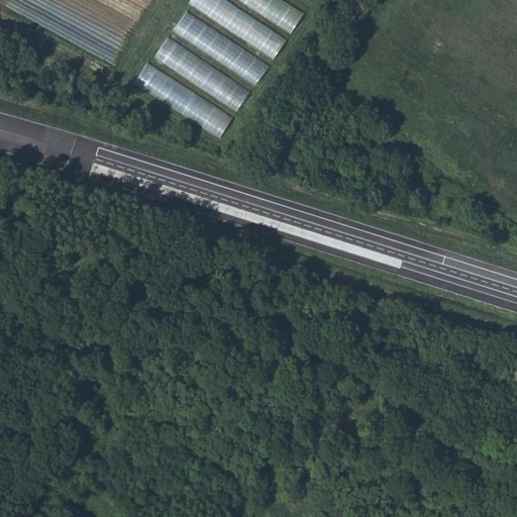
[(226,0),(190,0),(188,4),(276,57),(288,36),(226,0)]
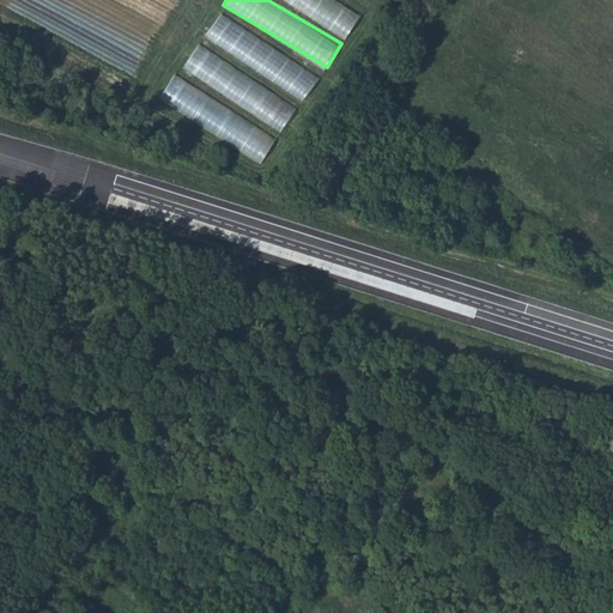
[(340,0),(286,0),(347,36),(362,12),(340,0)]
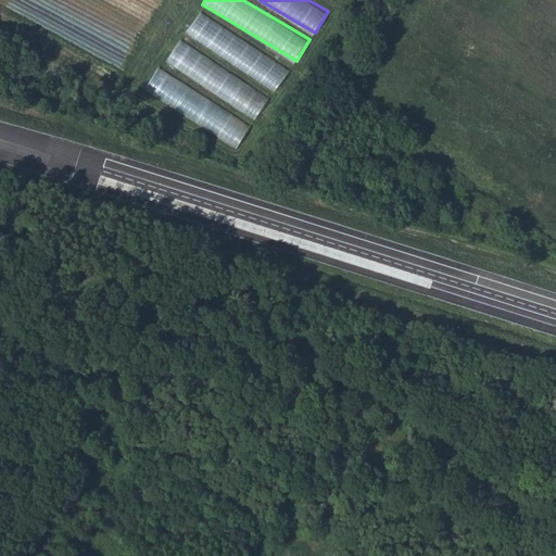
[(181,33),(281,90),(294,68),(194,11),(181,33)]
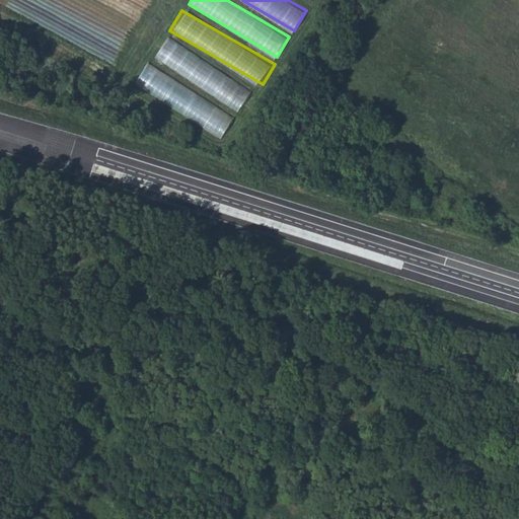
[(149,55),(244,112),(256,91),(161,34),(149,55)]
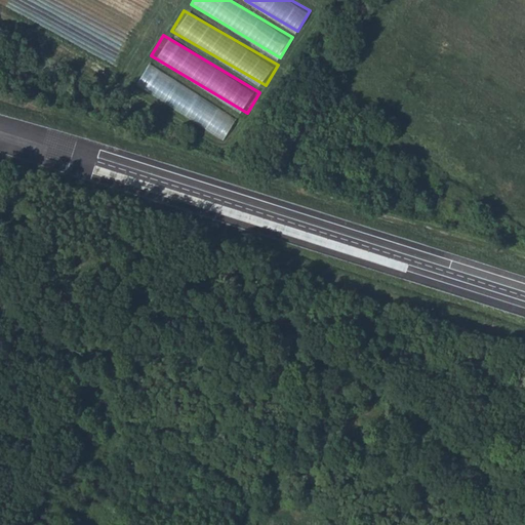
[(149,64),(136,84),(226,136),(237,116),(149,64)]
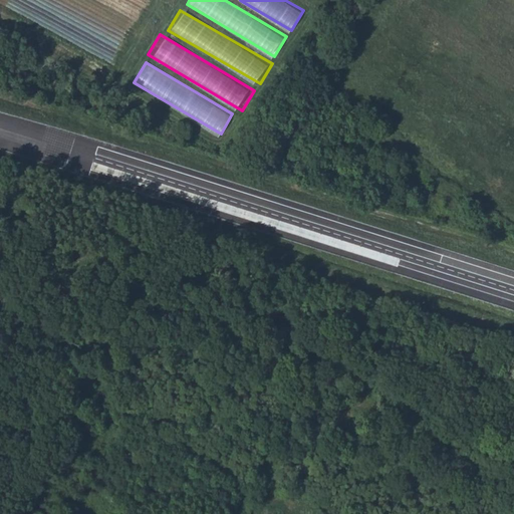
All buildings are outlined.
